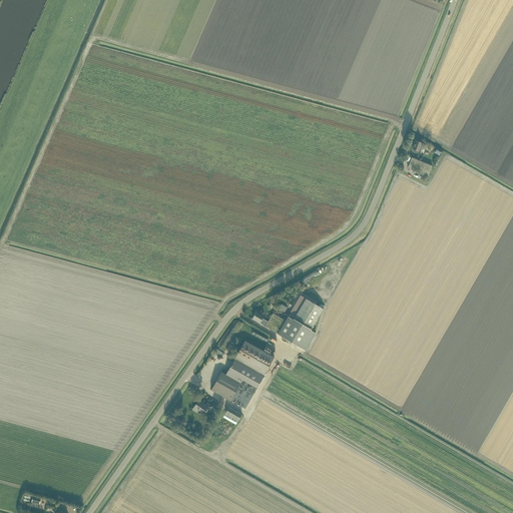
[(416,140),(412,149),(413,149),(412,150),(413,151),(416,152),(417,152),(418,151),(419,151),(421,145),(423,146),(424,143),(416,140)]
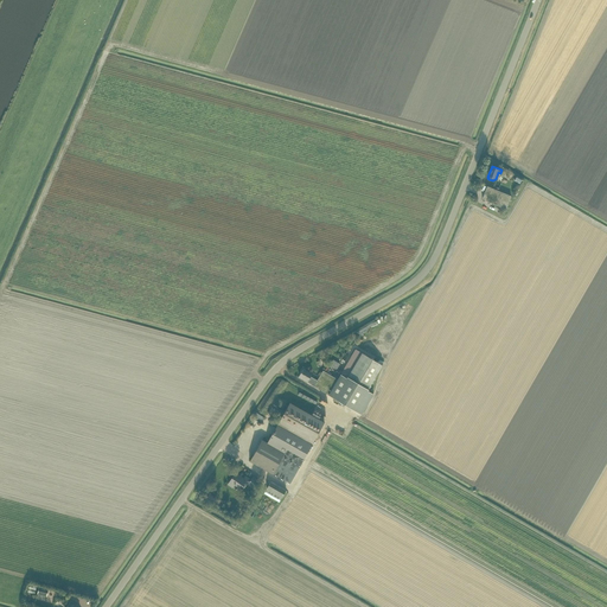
[(506,210),(511,197),(498,191),(496,190),(487,186),(481,199),(506,210)]
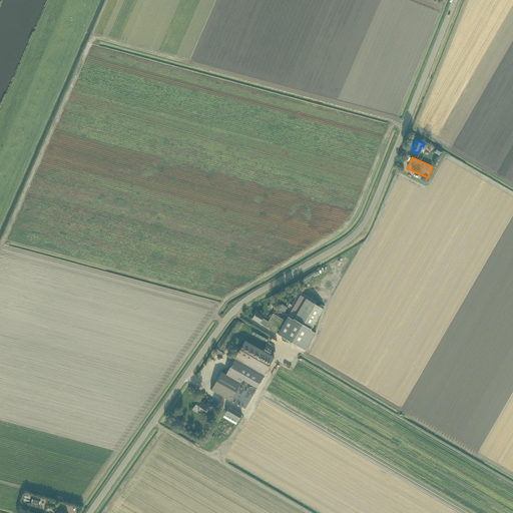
[(316,334),(311,331),(324,309),(301,295),(278,334),(306,351),(316,334)]
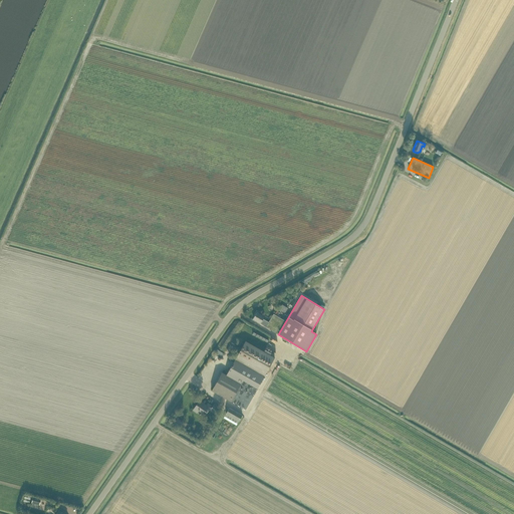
[(278,334),(282,327),(285,321),(273,314),(269,322),(263,319),(264,316),(257,311),(253,319),(260,323),(266,327),(278,334)]
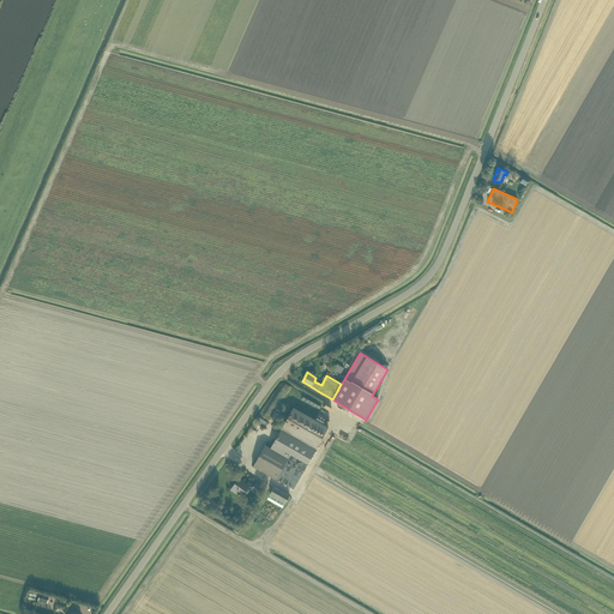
[(294,489),(329,427),(293,408),(270,447),(265,445),(253,467),(276,480),(294,489)]
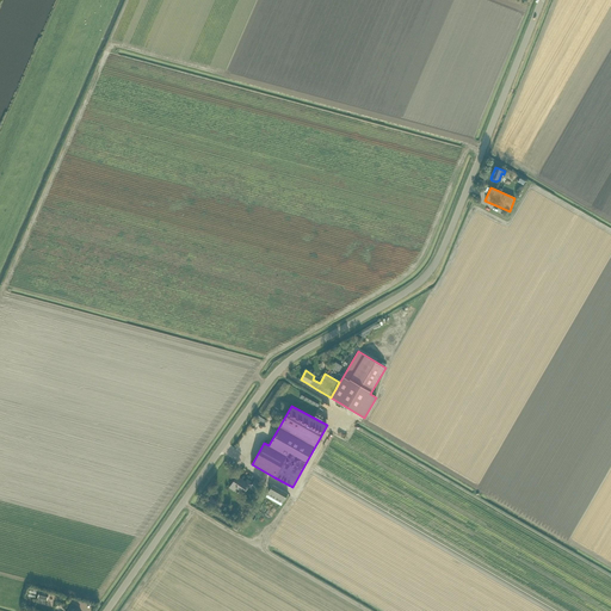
[(242,493),(251,481),(247,479),(245,481),(238,475),(229,488),(234,492),(236,489),(242,493)]
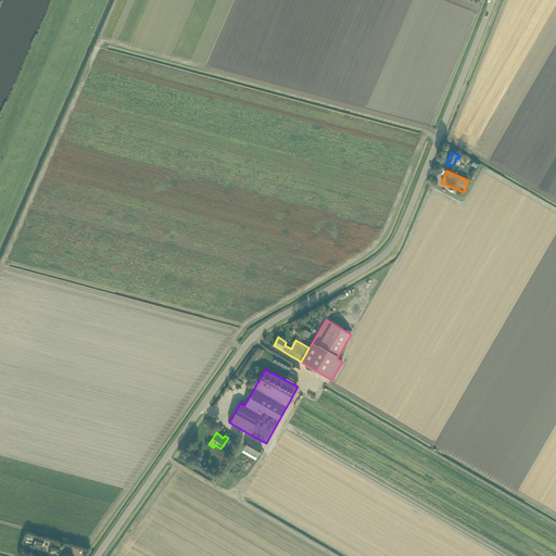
[(231,447),(237,440),(231,436),(226,444),(231,447)]
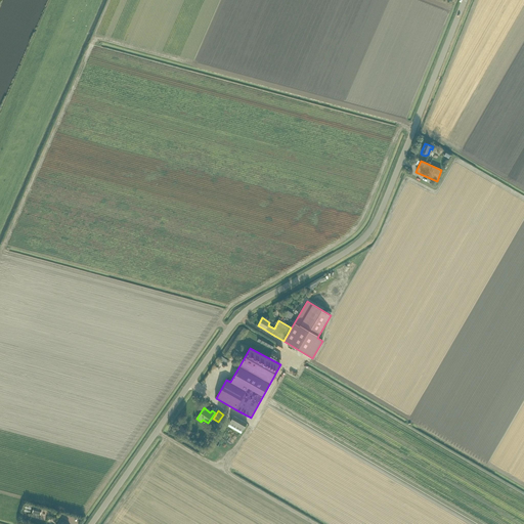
[(241,434),(244,430),(247,423),(233,416),(230,422),(227,426),(241,434)]
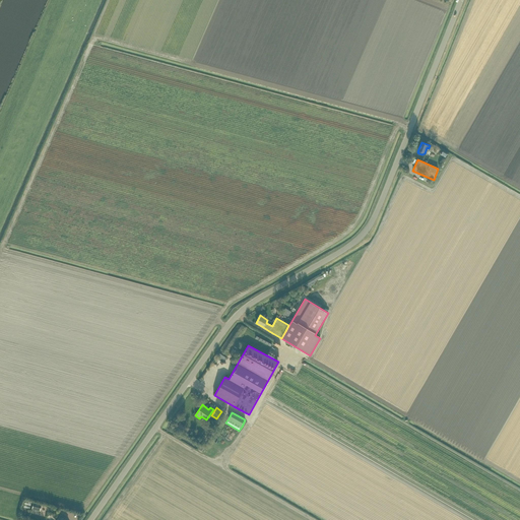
[(40,511),(42,505),(34,503),(31,509),(40,511)]
